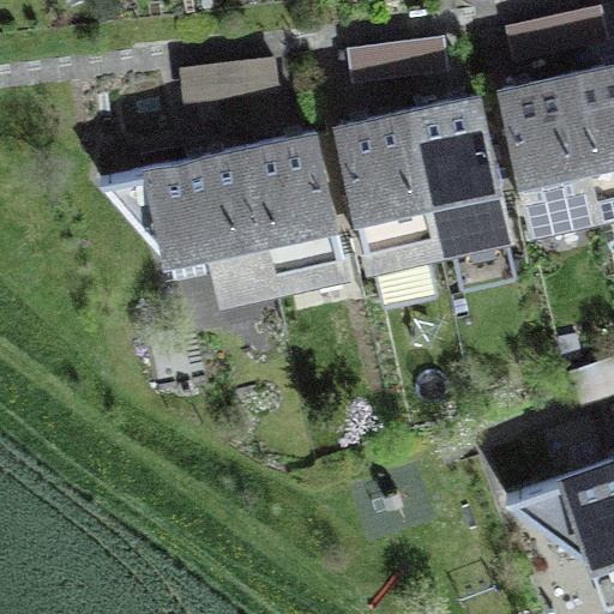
[(513,47),(603,28),(599,5),(509,24),(513,47)]
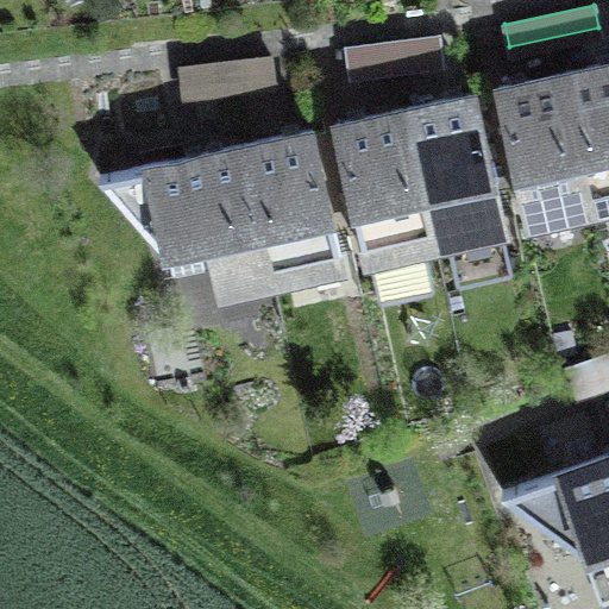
[(440,57),(438,35),(347,45),(350,69),(440,57)]
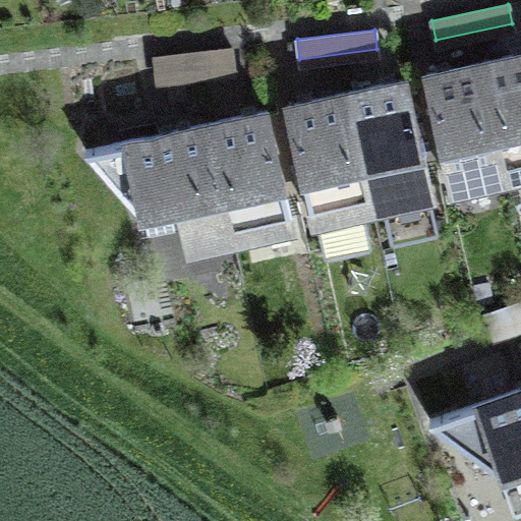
[(234,67),(232,47),(155,56),(157,76),(234,67)]
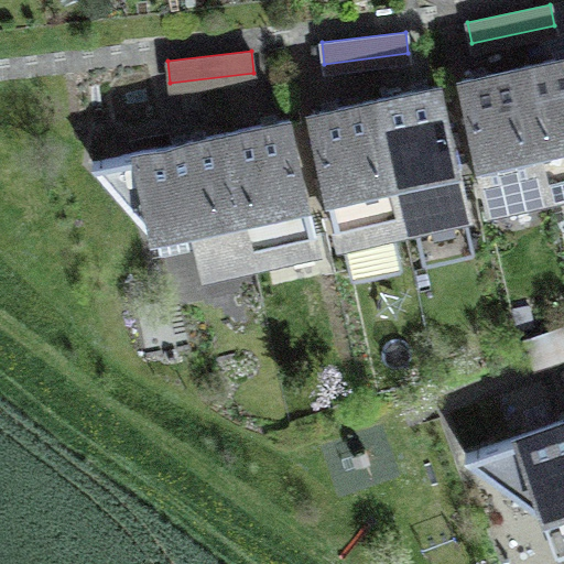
[(563,182),(563,55),(520,65),(548,185),(563,182)]
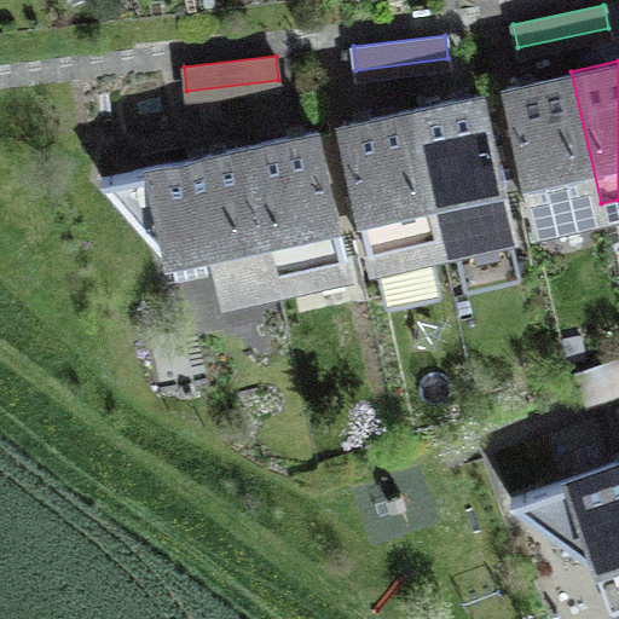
[(601,203),(571,71),(507,87),(537,219),(601,203)]
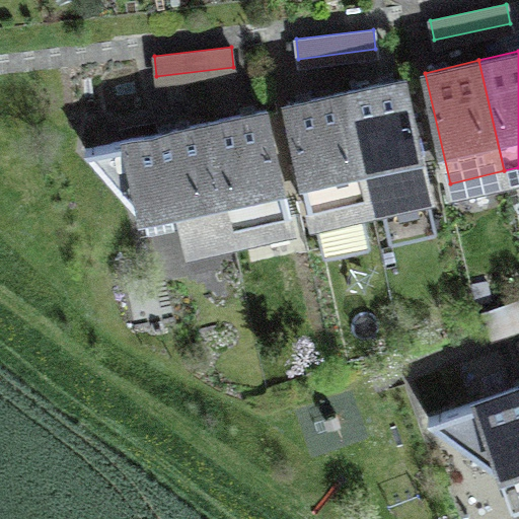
[(402,77),(345,89),(369,202),(427,190),(402,77)]
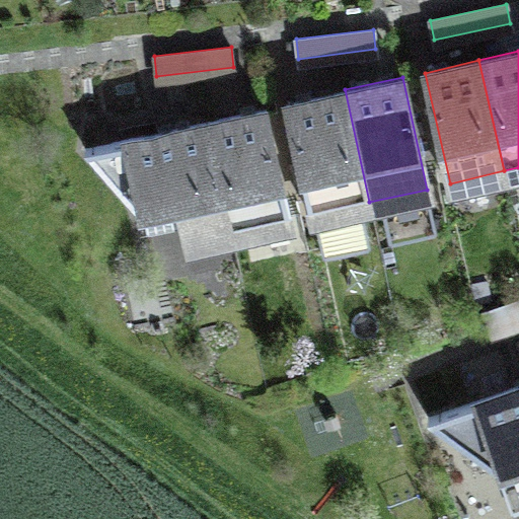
[(304,215),(369,202),(345,89),(280,102),(304,215)]
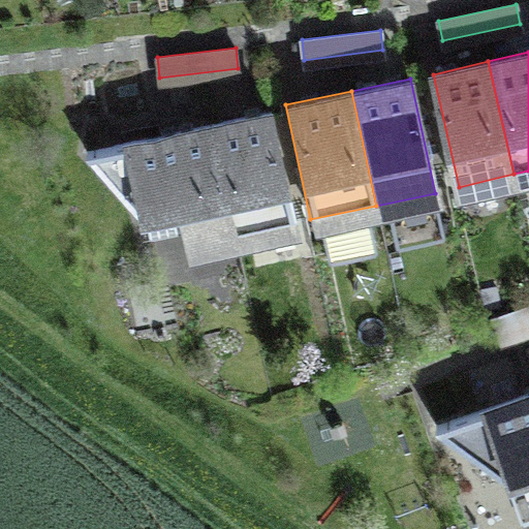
[(275,111),(212,121),(230,235),(293,224),(275,111)]
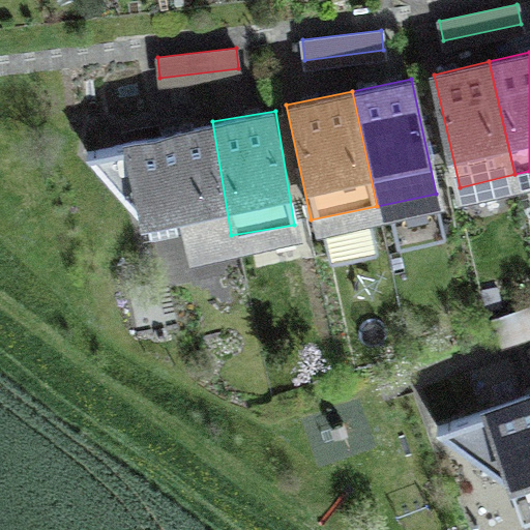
[(186,249),(231,235),(212,121),(94,151),(141,206),(183,231),(186,249)]
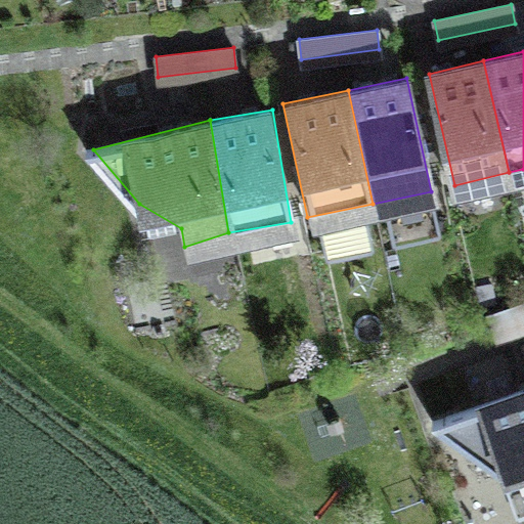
[(495,334),(523,323),(523,302),(489,315),(495,334)]
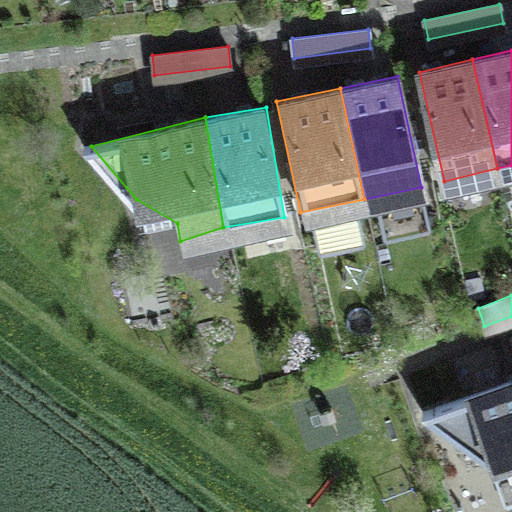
[(511,476),(511,379),(430,406),(490,458),(501,455),(511,476)]
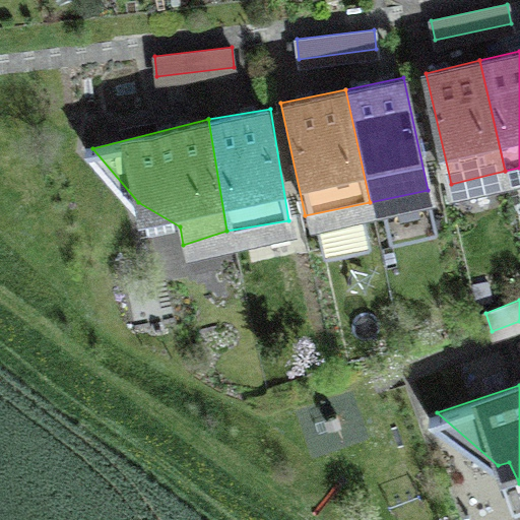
All buildings are outlined.
